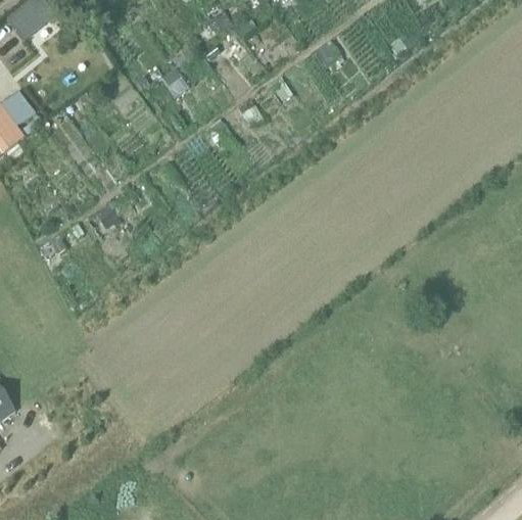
[(232,13),(237,19),(245,12),(240,6),(232,13)]
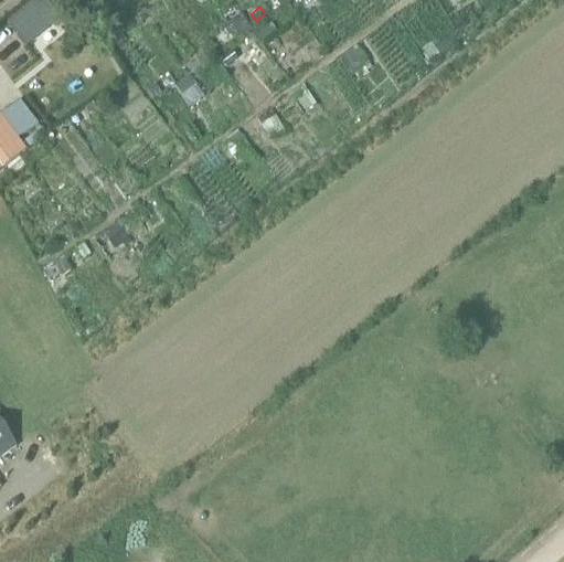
[(242,12),(231,20),(241,35),(253,28),(242,12)]
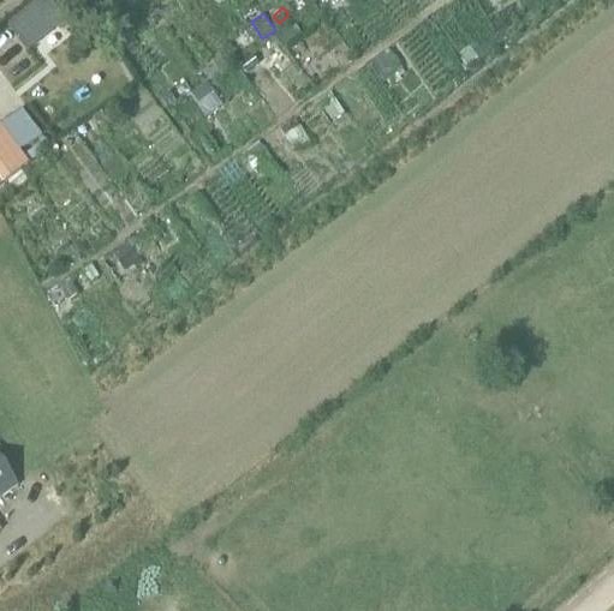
[(281,51),(270,59),(280,70),(290,61),(281,51)]
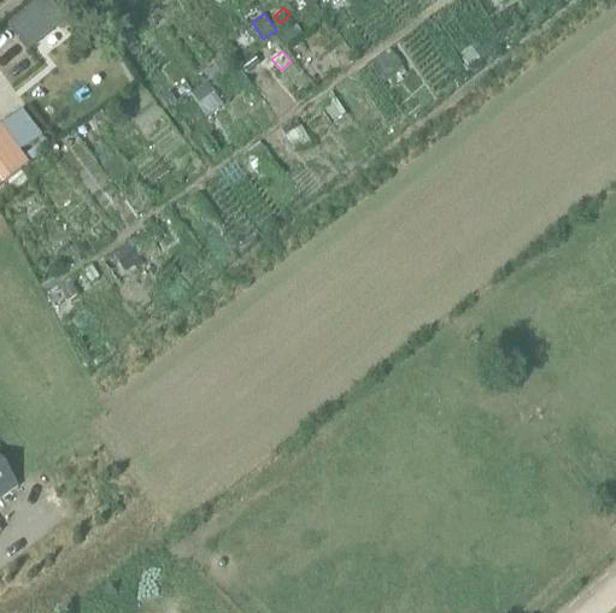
[(253,53),(240,64),(247,72),(260,62),(253,53)]
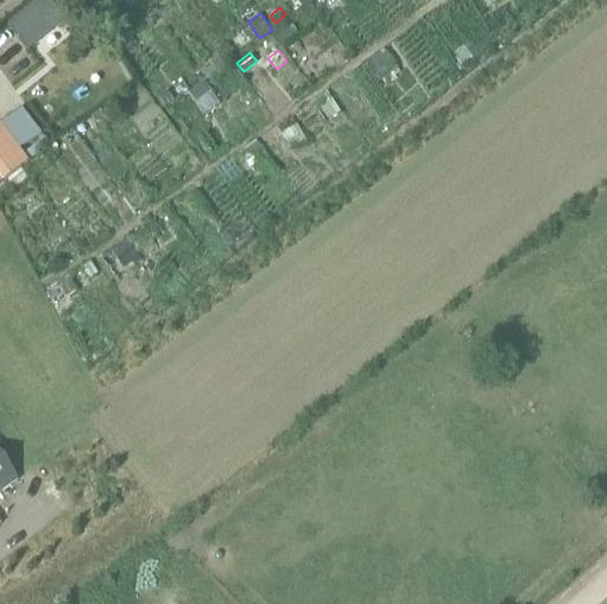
[(191,88),(198,97),(210,88),(203,78),(191,88)]
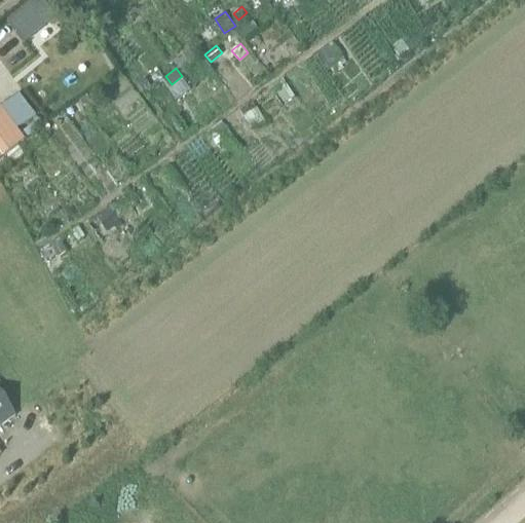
[(153,75),(151,71),(137,79),(144,90),(161,80),(158,73),(153,75)]
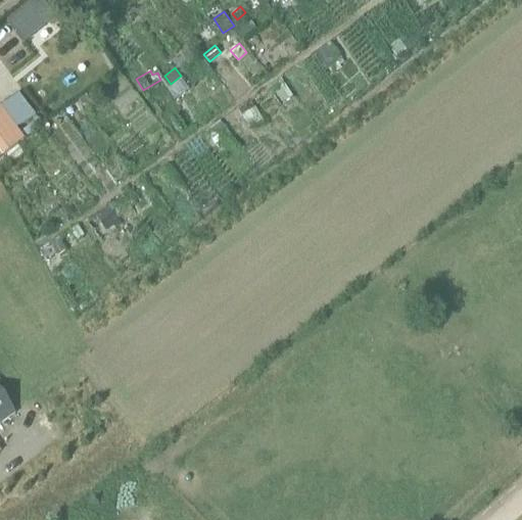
[(80,100),(84,105),(91,100),(87,95),(80,100)]
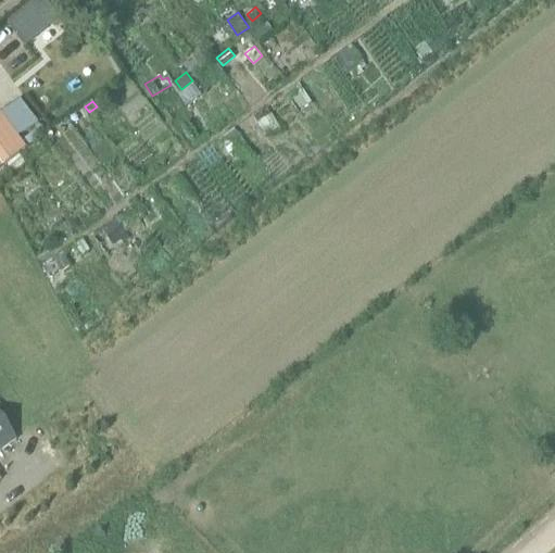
[(0,153),(5,161),(26,146),(21,139),(17,135),(0,112),(0,111),(0,153)]
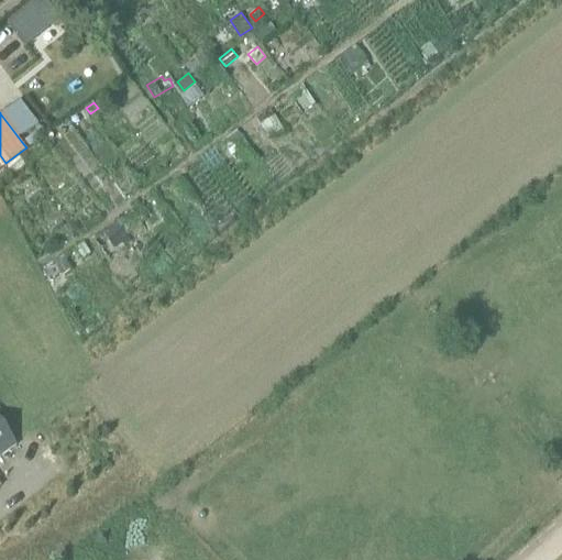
[(125,215),(105,230),(113,242),(116,244),(128,235),(129,234),(127,232),(134,226),(125,215)]
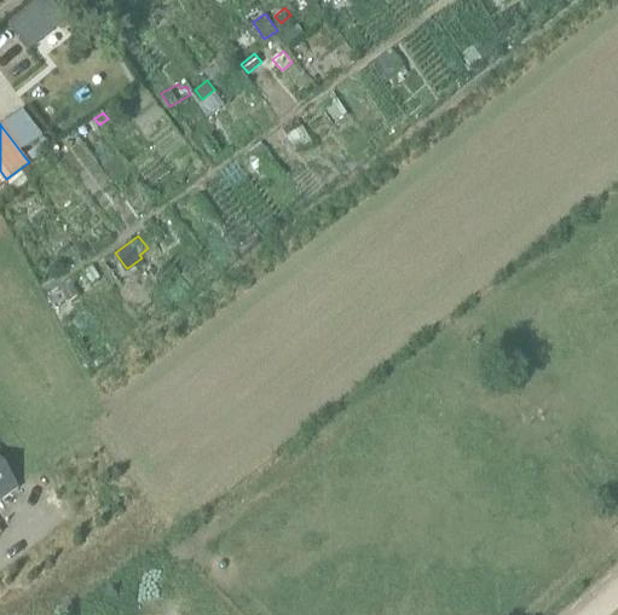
[(93,265),(85,271),(92,283),(100,277),(93,265)]
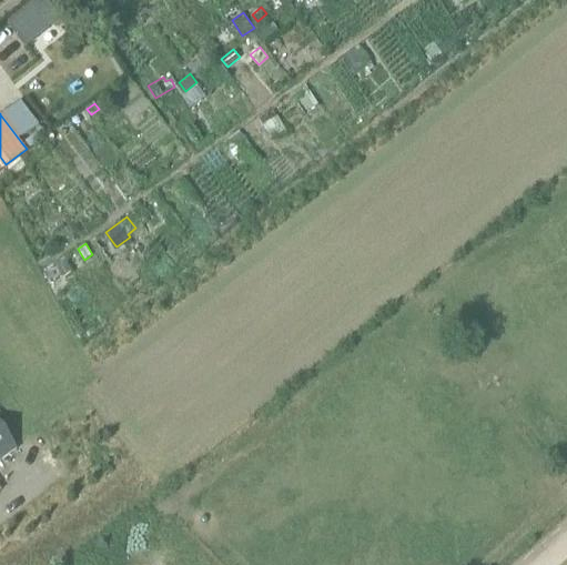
[(64,256),(56,262),(62,274),(71,269),(64,256)]
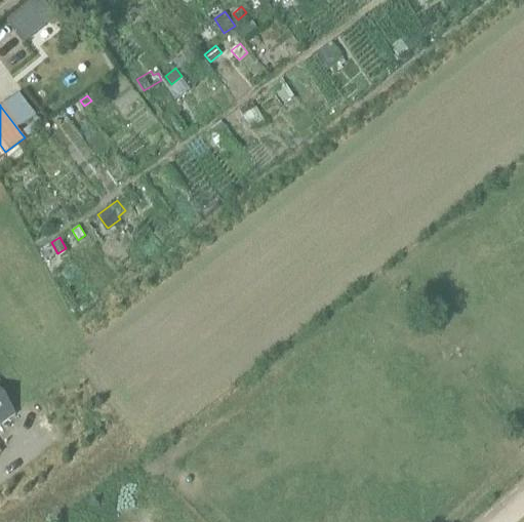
[(0,387),(0,422),(16,411),(0,387)]
